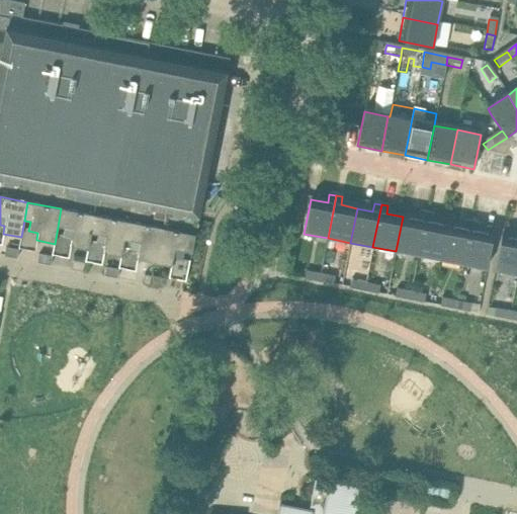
[(91,234),(94,216),(61,208),(58,227),(64,228),(62,237),(71,239),(70,247),(88,250),(91,234)]
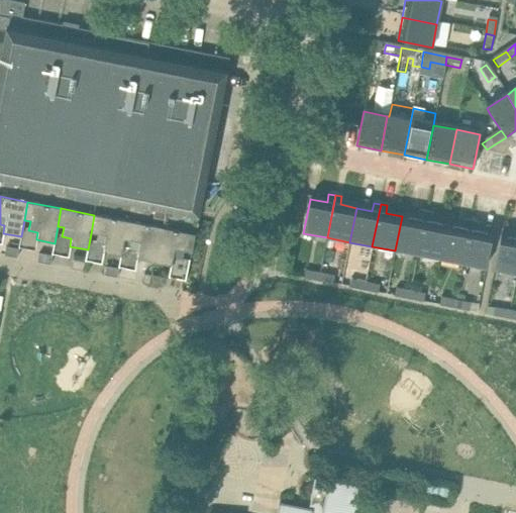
[(417,255),(426,213),(419,212),(417,220),(402,216),(395,250),(417,255)]
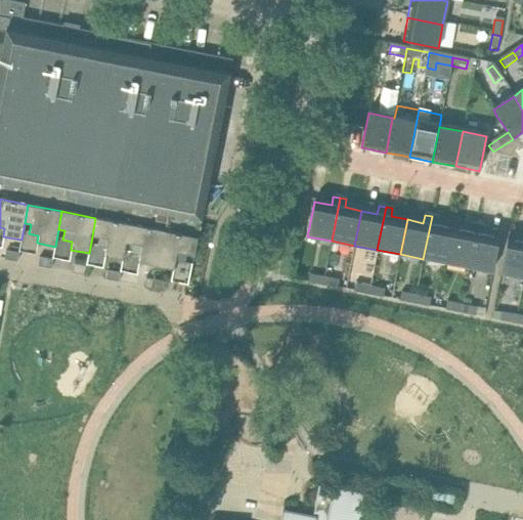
[(446,263),(452,228),(436,225),(438,217),(432,216),(423,259),(446,263)]
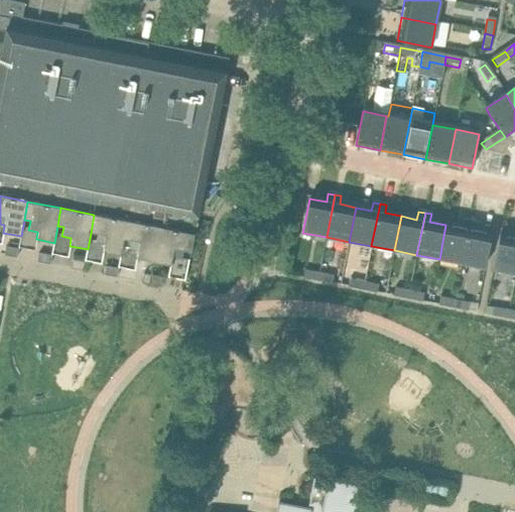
[(124,239),(127,221),(94,215),(91,233),(97,234),(95,243),(104,245),(103,252),(121,256),(124,239)]
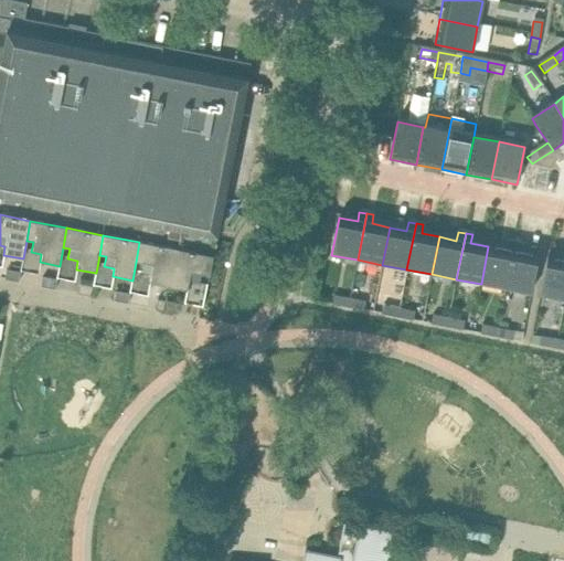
[(506,289),(514,243),(507,241),(506,250),(488,246),(481,284),(506,289)]
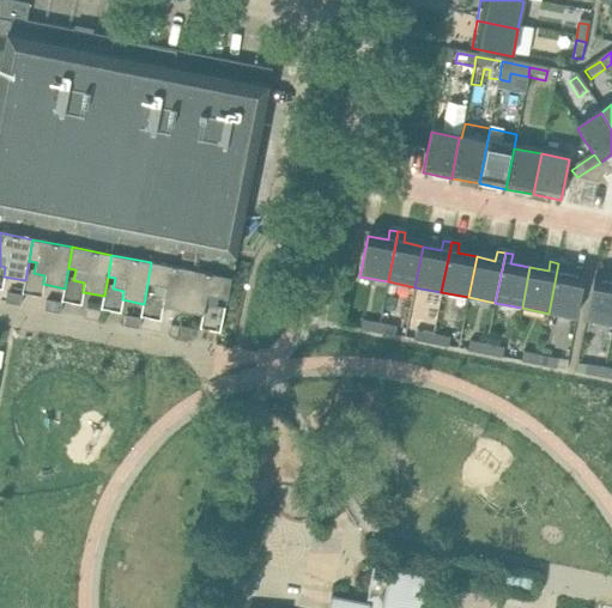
[(182,311),(191,271),(151,262),(147,284),(155,285),(153,297),(159,298),(157,306),(182,311)]
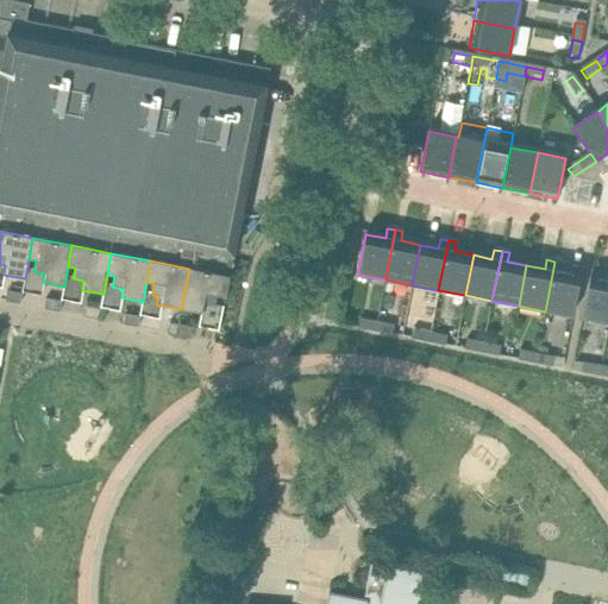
[(572,316),(580,276),(561,272),(563,263),(555,262),(545,312),(572,316)]
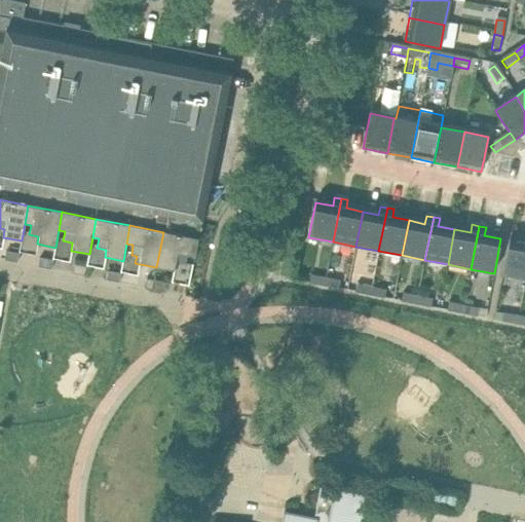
[(194,257),(197,240),(197,238),(163,232),(156,267),(174,270),(176,263),(185,265),(186,256),(194,257)]
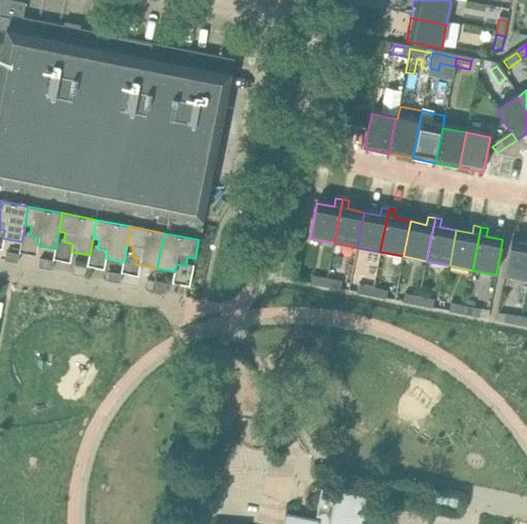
[(526,281),(526,243),(511,241),(504,276),(524,281),(526,281)]
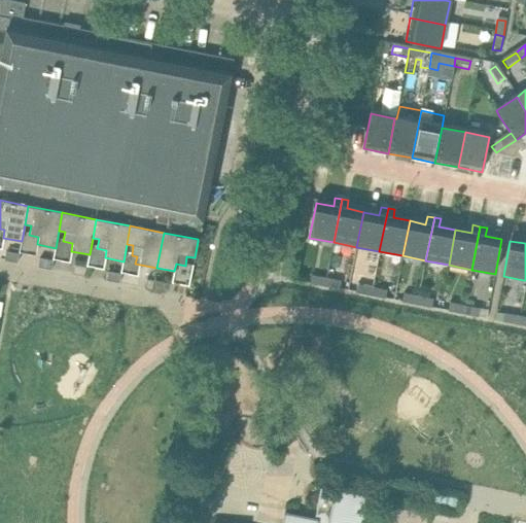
[(3,264),(16,266),(19,256),(5,254),(3,264)]
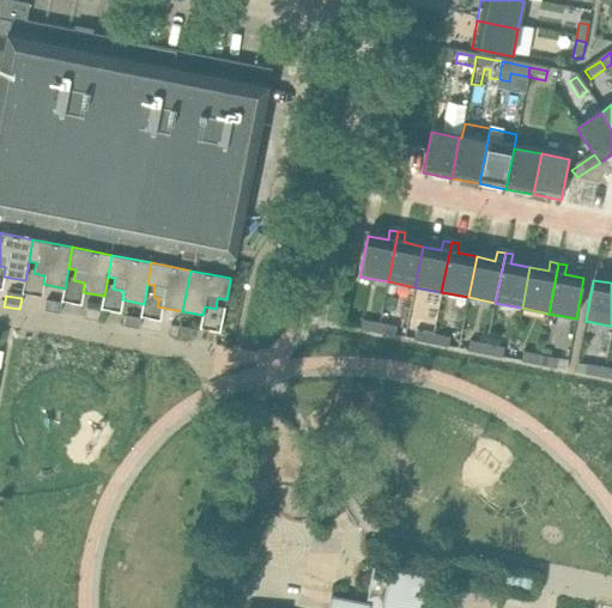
[(43,314),(59,317),(61,306),(46,303),(43,314)]
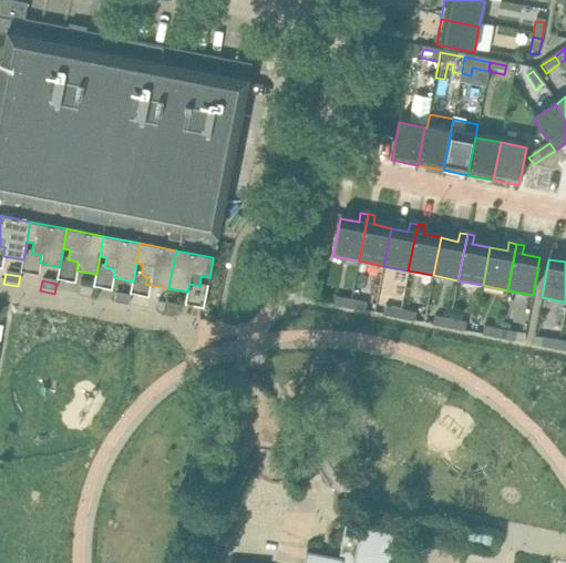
[(80,283),(76,298),(91,300),(94,286),(80,283)]
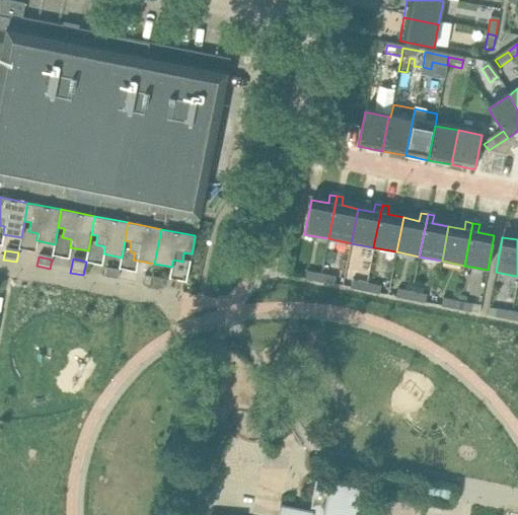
[(103,279),(117,282),(119,272),(105,270),(103,279)]
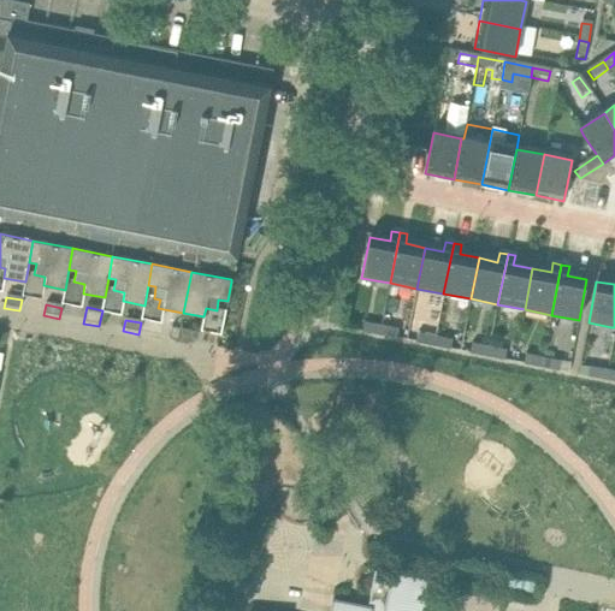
[(378,338),(380,328),(364,325),(361,334),(378,338)]
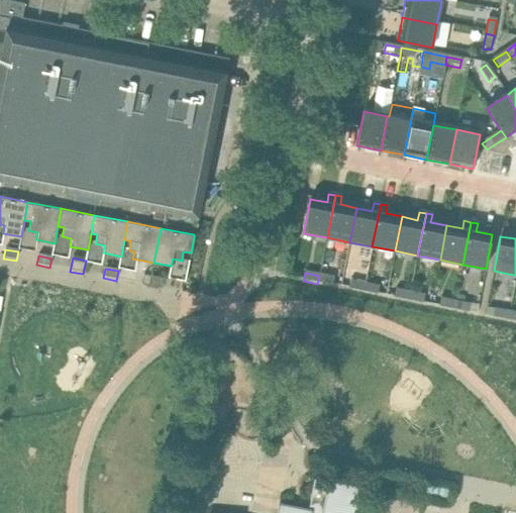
[(149,287),(150,278),(141,276),(139,285),(149,287)]
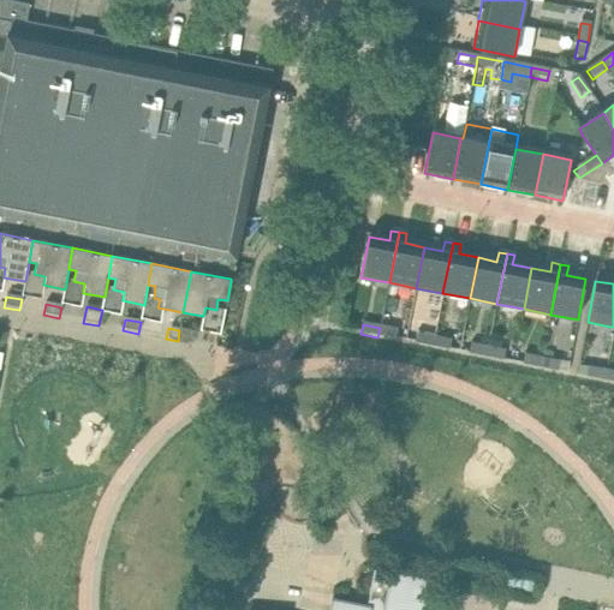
[(397,330),(380,328),(377,338),(395,340),(397,330)]
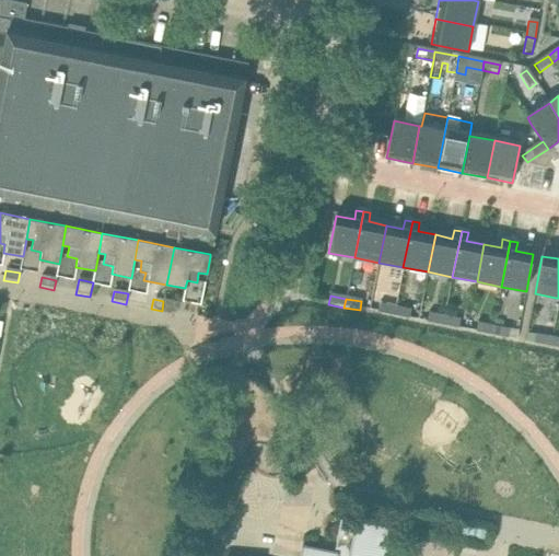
[(177,304),(163,301),(162,311),(175,314),(177,304)]
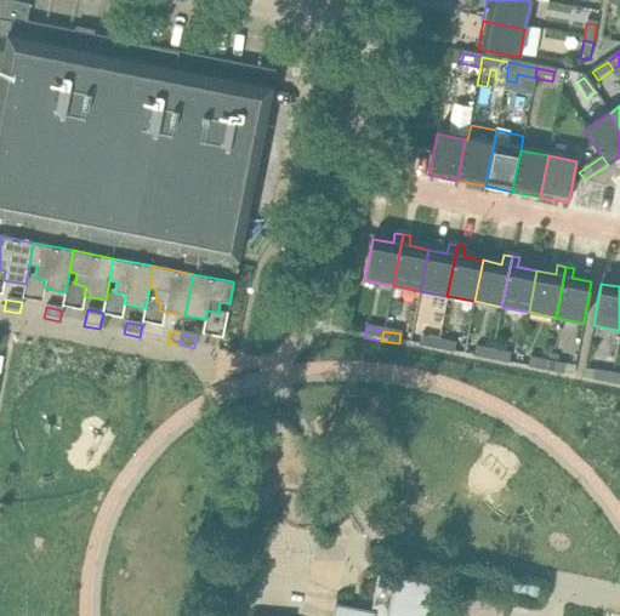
[(436,351),(438,342),(420,338),(419,348),(436,351)]
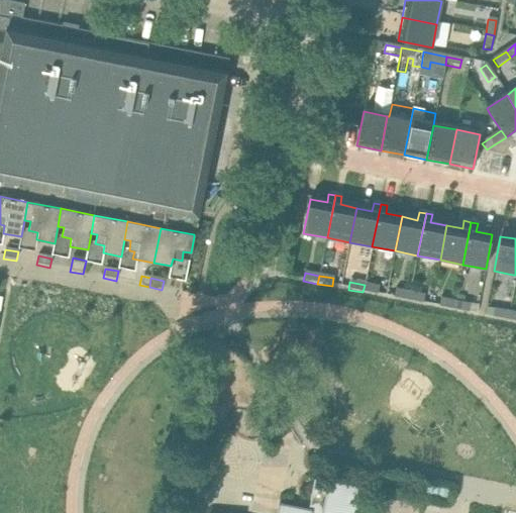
[(379,287),(365,285),(363,292),(378,295),(379,287)]
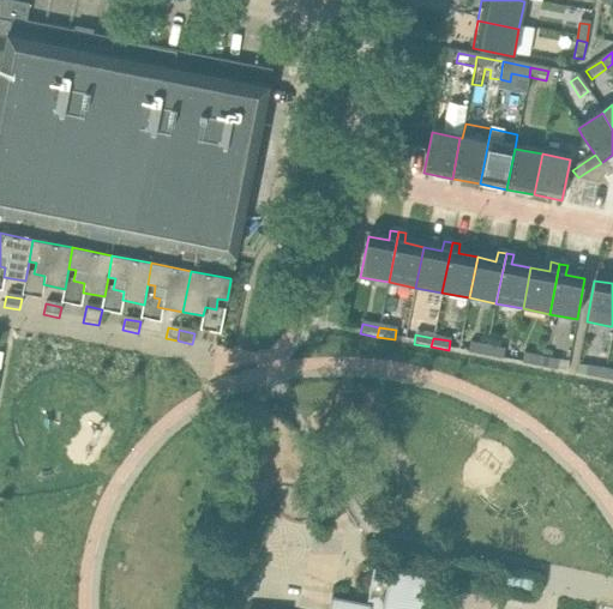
[(485,357),(487,349),(469,345),(468,354),(485,357)]
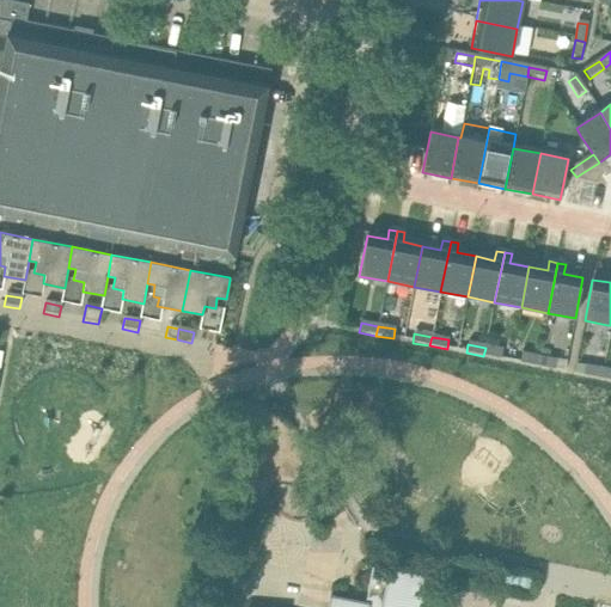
[(502,350),(486,348),(483,356),(500,360),(502,350)]
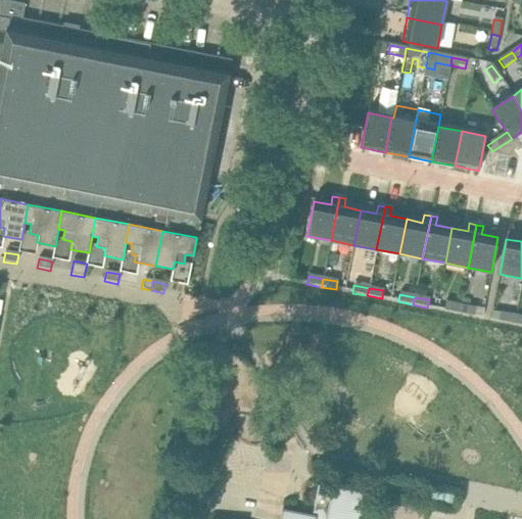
[(459,314),(460,305),(445,303),(443,311),(459,314)]
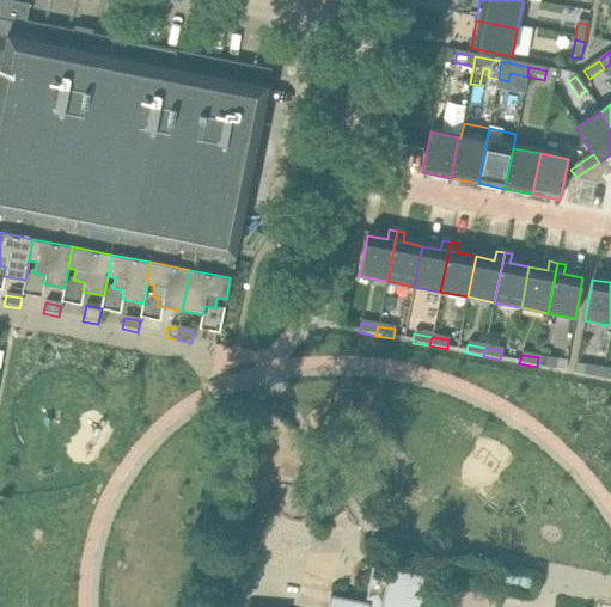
[(564,373),(566,363),(538,357),(537,367),(564,373)]
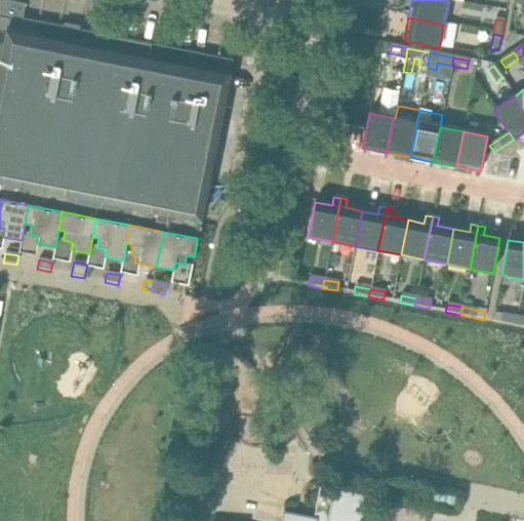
[(516,326),(517,318),(493,313),(492,321),(516,326)]
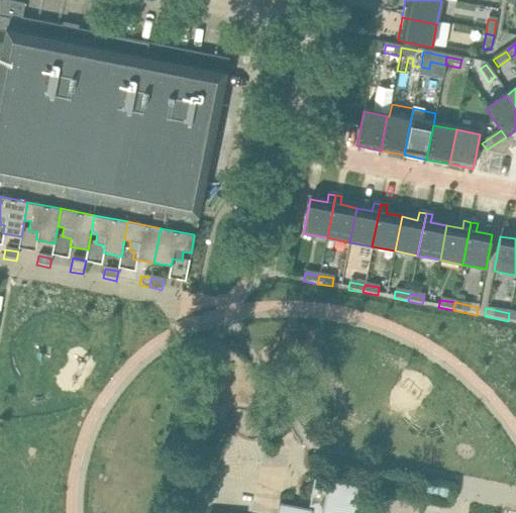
[(354,512),(359,489),(314,480),(310,502),(312,502),(310,512),(279,506),(277,512),(354,512)]
